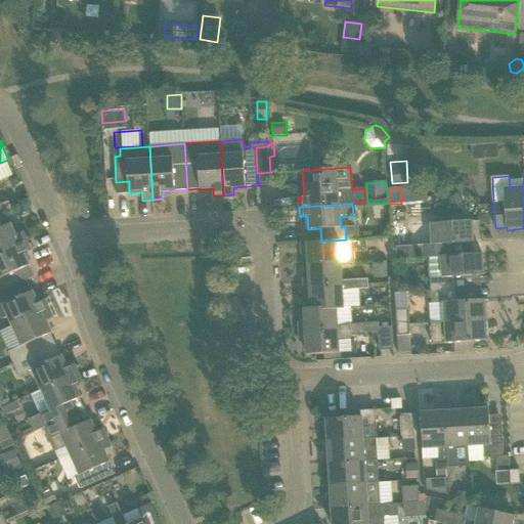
[(0,215),(0,252),(27,241),(23,231),(16,235),(11,223),(5,226),(0,215)]
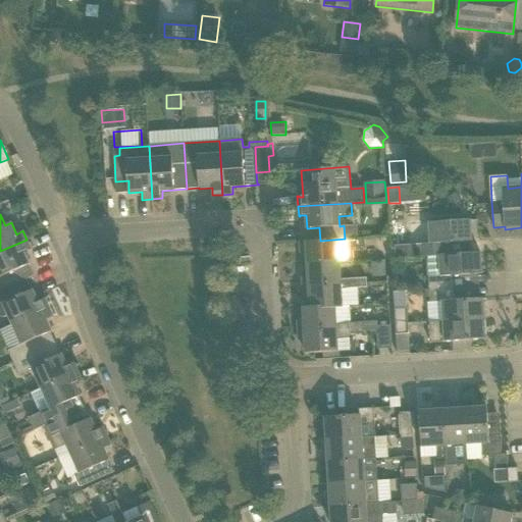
[(471,220),(451,221),(414,223),(415,244),(395,246),(396,258),(438,256),(438,257),(448,256),(448,255),(447,243),(472,241),(471,220)]
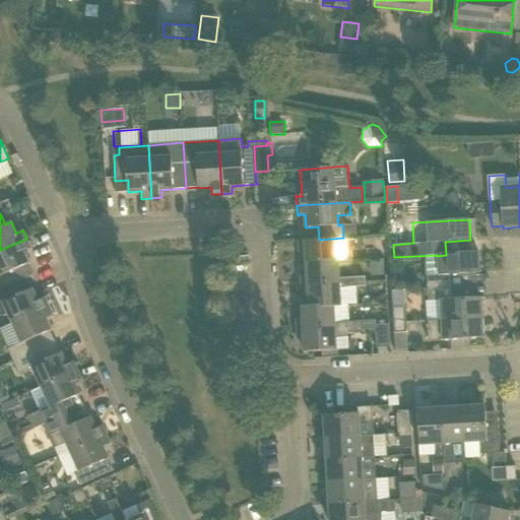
[(344,239),(343,238),(319,240),(299,241),(300,252),(306,252),(307,264),(338,261),(351,260),(350,247),(364,246),(363,237),(344,239)]
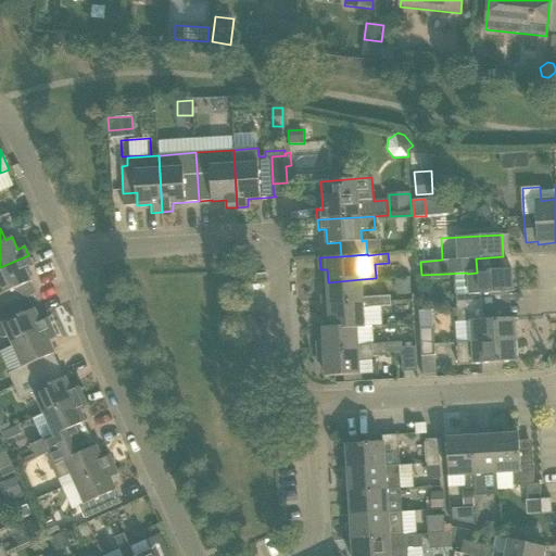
[(28,255),(0,267),(0,307),(28,295),(28,298),(36,294),(30,282),(32,281),(26,269),(33,266),(28,255)]
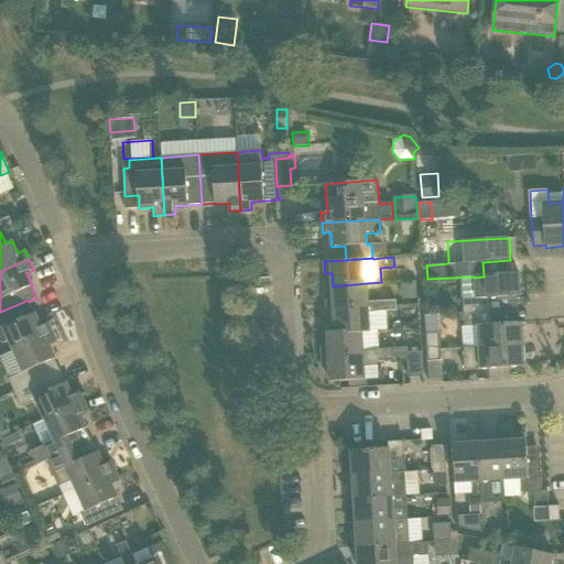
[(507,311),(506,296),(521,296),(520,273),(484,275),(484,277),(474,278),(475,299),(463,299),(464,313),(507,311)]
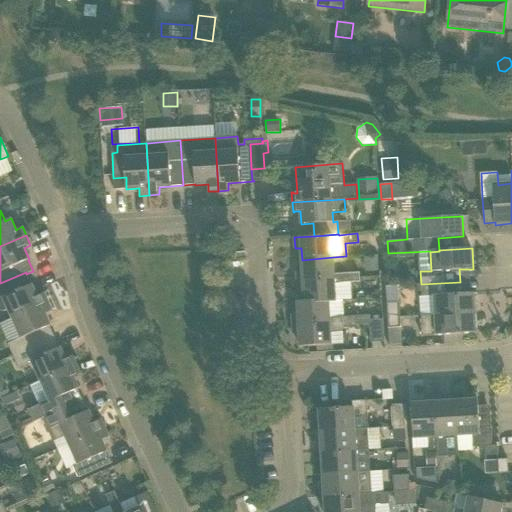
[(334,274),(333,257),(302,260),(302,271),(296,271),(297,282),(334,279),(334,274)]
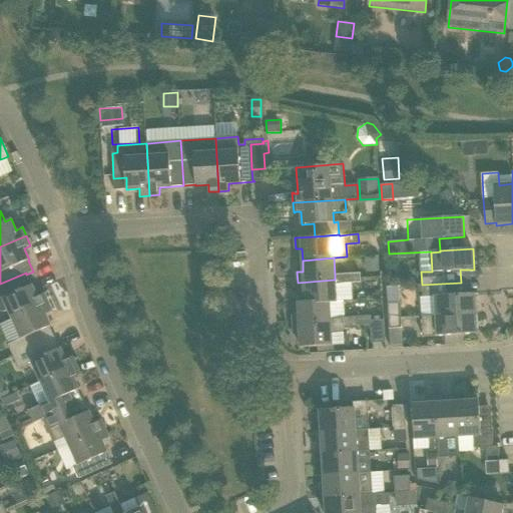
[(9,310),(12,318),(48,302),(44,294),(37,297),(32,285),(31,286),(26,275),(26,273),(0,284),(0,311),(4,313),(9,310)]
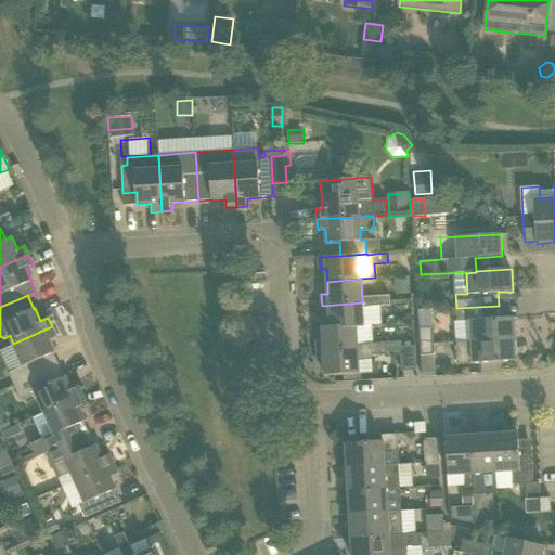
[(375,296),(376,306),(389,305),(389,300),(389,295),(375,296)]
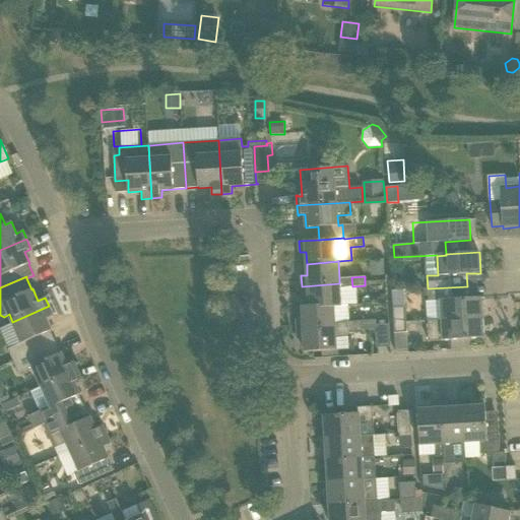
[(339,287),(352,286),(351,277),(339,278),(339,283),(302,286),(302,296),(308,295),(309,306),(309,307),(334,306),(341,305),(339,287)]
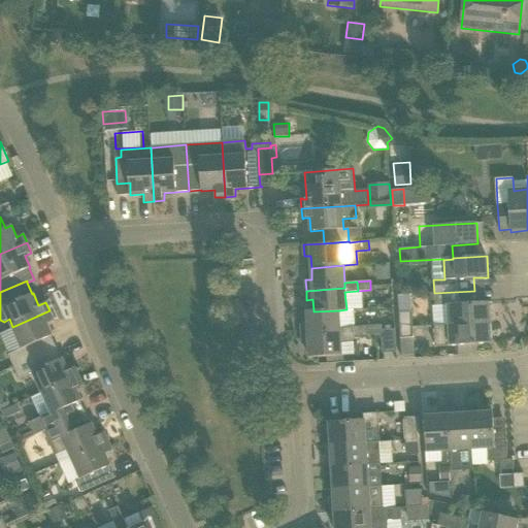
[(489,302),(475,302),(474,291),(434,293),(434,305),(444,304),(447,325),(447,326),(491,323),(489,302)]
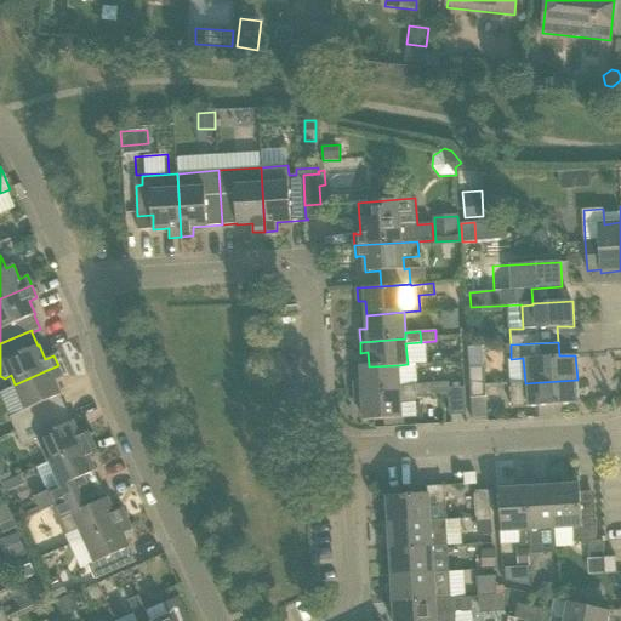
[(15,429),(66,406),(61,396),(62,394),(55,381),(63,377),(58,365),(15,385),(16,387),(15,388),(26,411),(10,417),(15,429)]
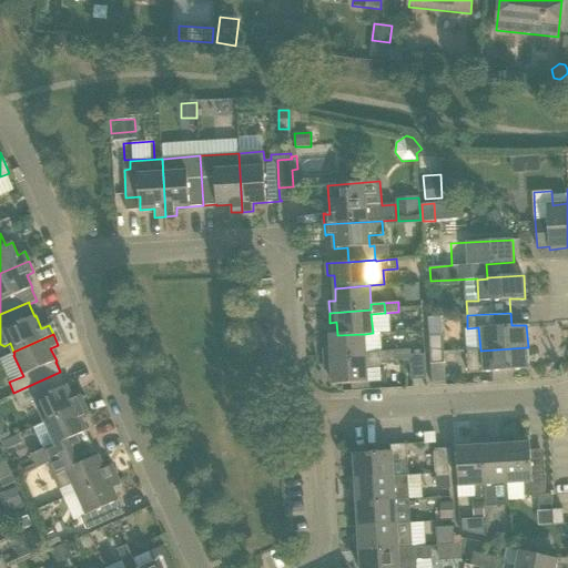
[(365,353),(366,353),(365,334),(337,335),(337,334),(330,334),(331,350),(324,350),(324,361),(365,358),(365,353)]
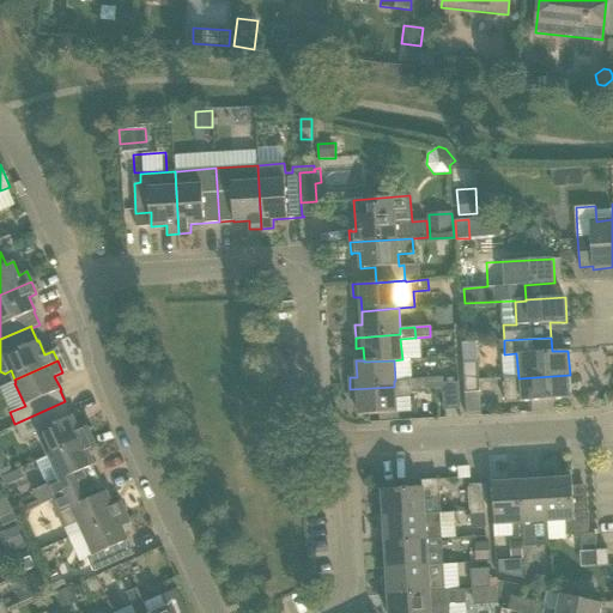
[(465,381),(479,380),(478,362),(477,362),(463,363),(465,381)]
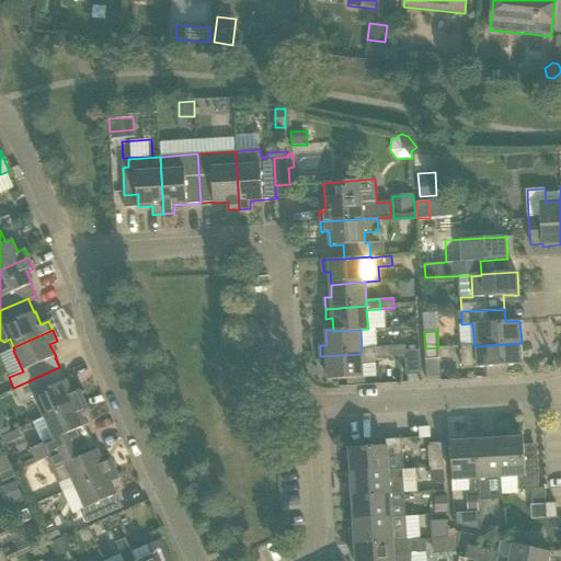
[(474,345),(461,346),(462,368),(523,365),(522,343),(474,346),(474,345)]
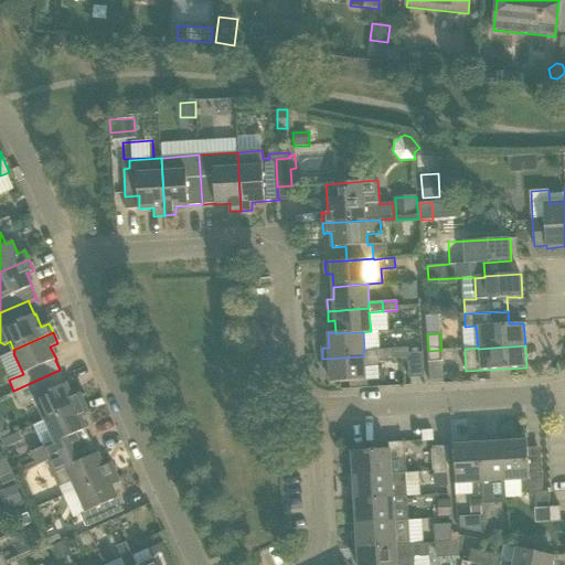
[(392,354),(392,349),(377,349),(377,350),(377,361),(392,360),(392,354)]
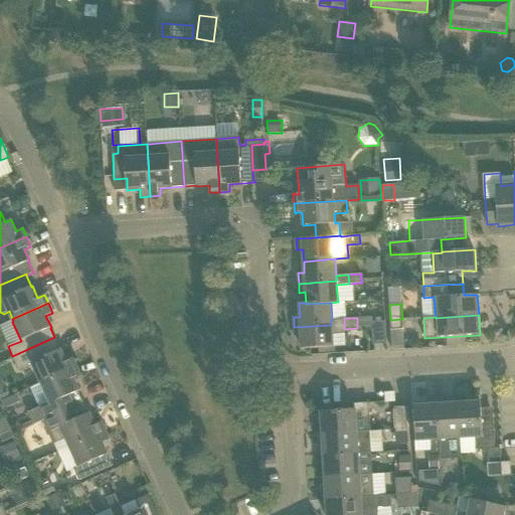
[(302,349),(334,347),(336,346),(335,334),(345,333),(344,329),(344,319),(332,320),(331,320),(331,325),(294,327),(295,336),(301,336),(302,349)]
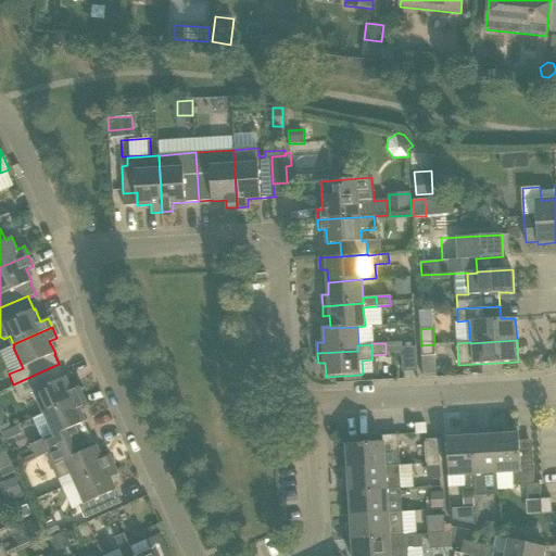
[(418,371),(416,350),(416,346),(402,348),(402,349),(386,349),(386,354),(397,353),(402,357),(403,371),(418,371)]
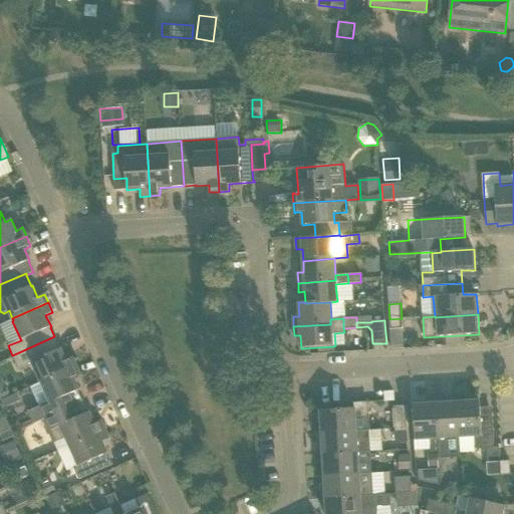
[(31,363),(39,381),(76,365),(73,357),(66,360),(61,348),(60,349),(54,336),(12,355),(14,359),(17,366),(19,369),(31,363)]
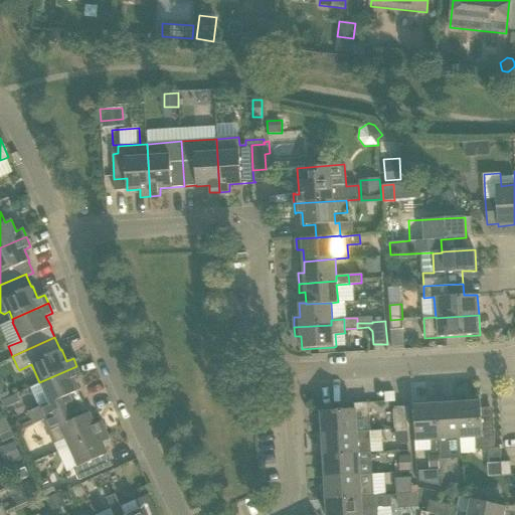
[(39,382),(40,384),(49,402),(39,407),(28,412),(34,425),(42,421),(42,419),(83,401),(78,391),(79,390),(74,379),(81,376),(76,366),(39,382)]
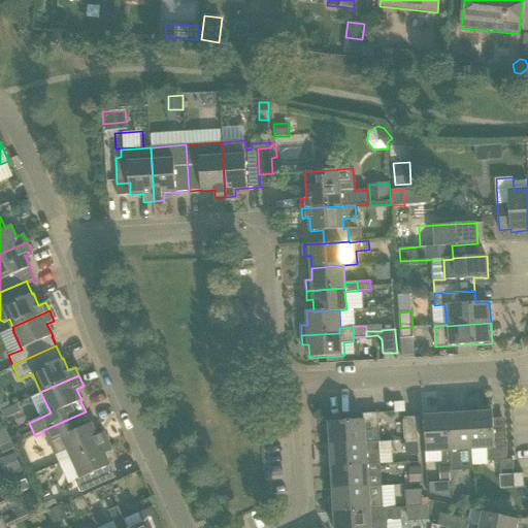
[(10,416),(7,408),(2,410),(5,419),(10,416)]
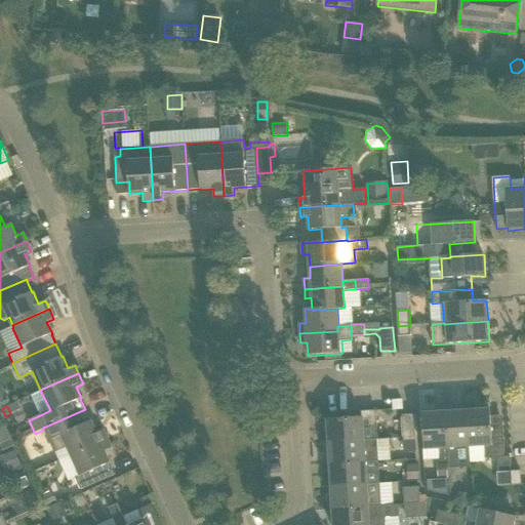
[(43,428),(43,430),(54,453),(55,452),(58,459),(70,454),(107,437),(104,430),(96,433),(91,420),(90,421),(85,409),(43,428)]
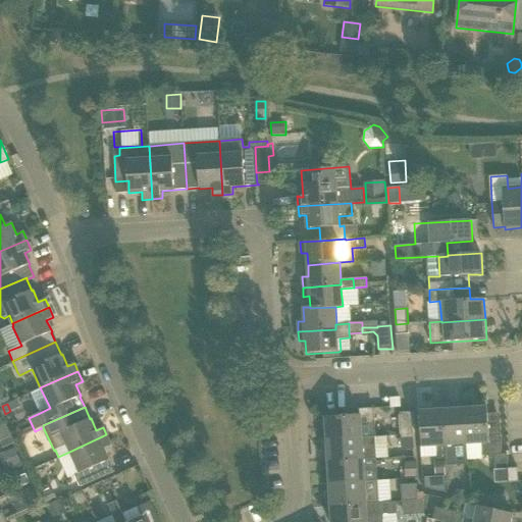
[(446,410),(442,410),(445,458),(446,465),(468,464),(467,459),(464,409),(447,410),(447,407),(446,407),(446,410)]
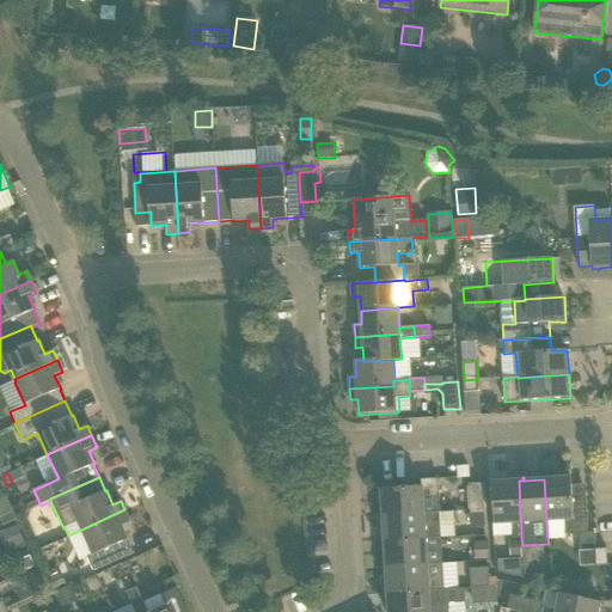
[(544,479),(548,538),(567,537),(567,534),(580,533),(581,544),(595,544),(594,532),(588,533),(587,505),(586,493),(573,493),(571,477),(544,479)]
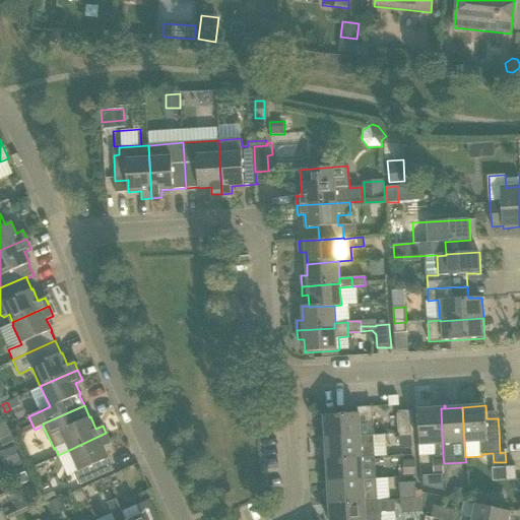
[(374,419),(373,406),(358,407),(359,413),(324,415),(324,419),(322,419),(322,420),(324,420),(325,438),(360,435),(359,424),(371,423),(374,419)]
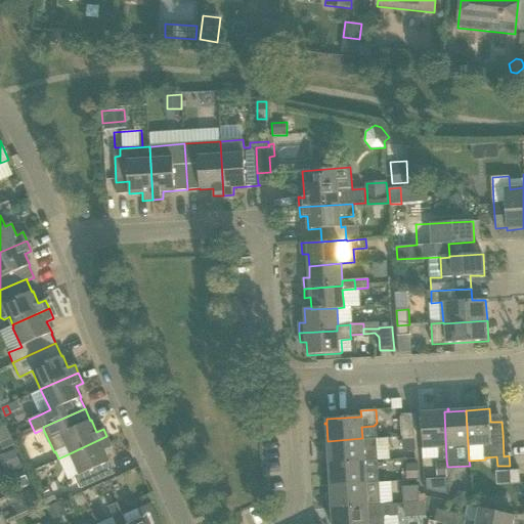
[(422,412),(423,433),(424,449),(439,448),(439,460),(446,460),(444,411),(441,411),(441,409),(439,409),(440,411),(422,412)]
